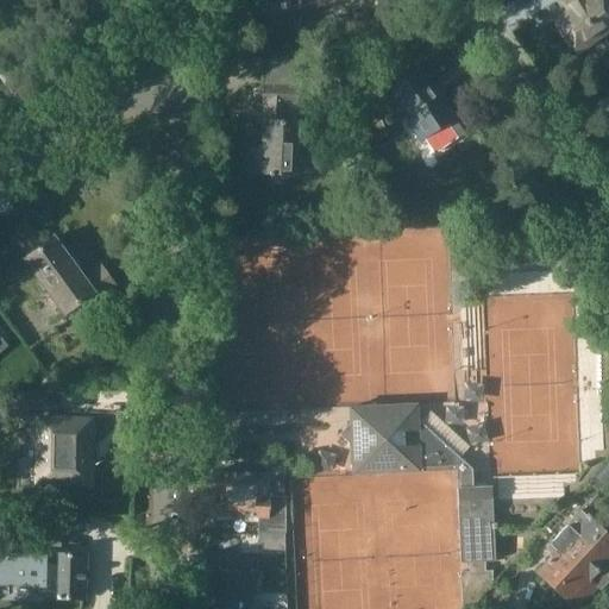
[(402,0),(387,0),(377,7),(383,17),(405,4),(402,0)]
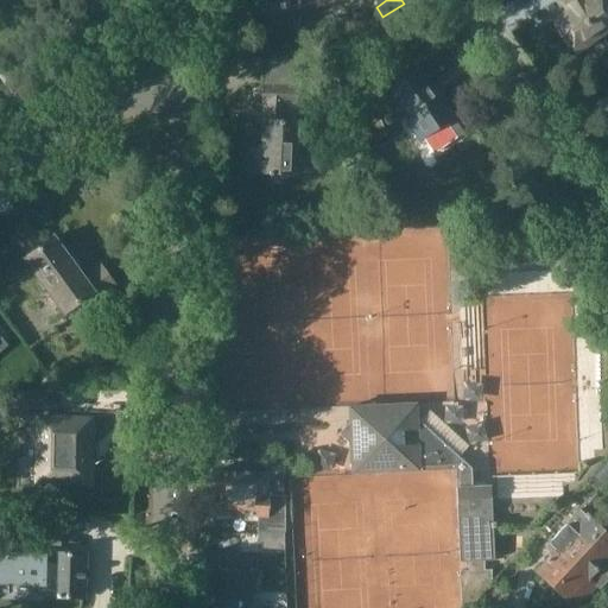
[(569,0),(565,2),(571,11),(553,23),(575,54),(607,30),(607,10),(601,0),(569,0)]
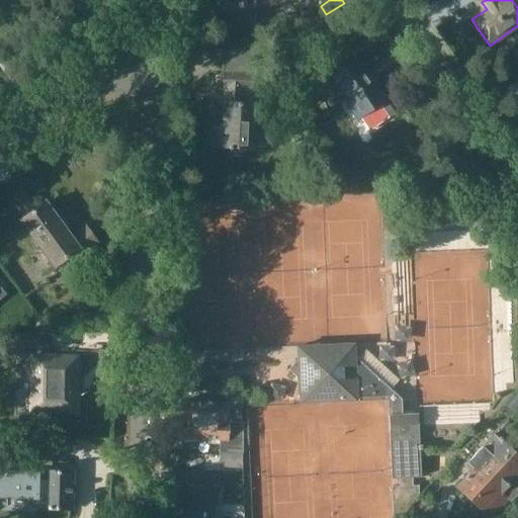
[(384,99),(385,99),(356,58),(330,76),(348,103),(347,104),(357,118),(359,117),(368,131),(394,113),(384,99)]
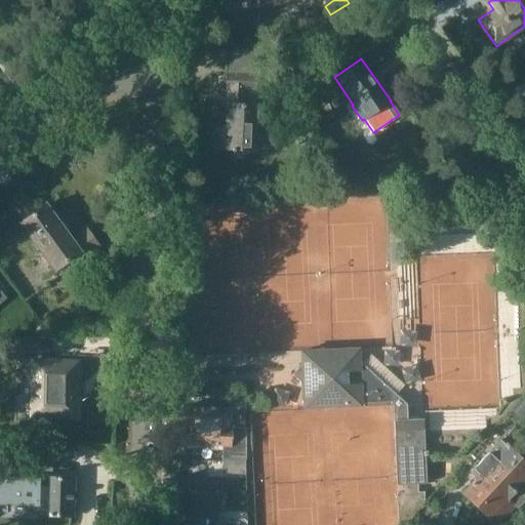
[(257,89),(257,74),(227,74),(226,88),(229,88),(228,128),(221,128),(220,149),(232,149),(232,152),(235,152),(235,150),(255,151),(256,105),(246,105),(246,89),(257,89)]
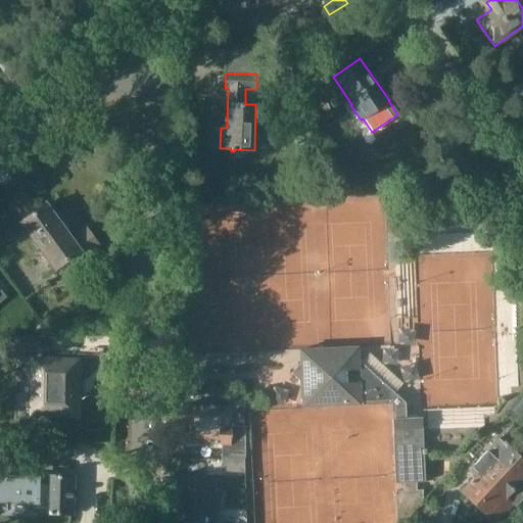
[(300,179),(282,180),(283,191),(301,190),(300,179)]
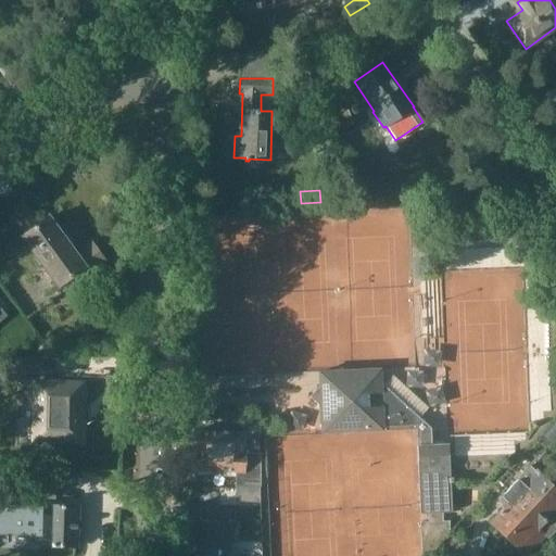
[(75,254),(47,217),(38,225),(22,203),(10,213),(25,234),(21,236),(34,253),(34,258),(39,265),(42,265),(58,286),(87,264),(91,270),(103,261),(90,243),(75,254)]
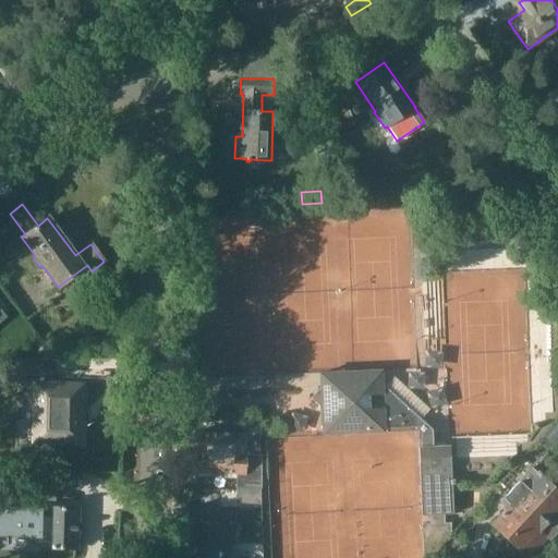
[(51,360),(15,360),(14,377),(50,377),(50,375),(51,375),(51,360)]
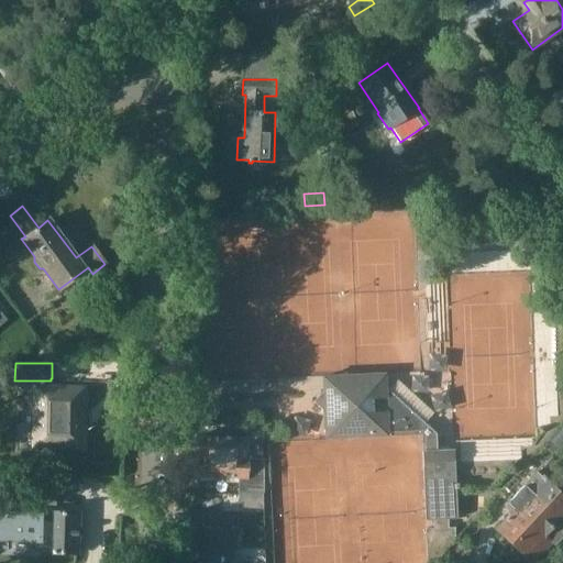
[(326,387),(313,401),(327,414),(328,433),(328,434),(329,435),(354,434),(354,437),(378,435),(377,433),(389,433),(389,435),(415,434),(414,432),(419,432),(421,434),(422,452),(424,499),(426,520),(433,519),(433,528),(426,529),(428,562),(437,562),(455,542),(455,527),(449,528),(448,519),(463,518),(463,504),(456,504),(455,488),(459,488),(459,483),(455,483),(454,451),(437,451),(437,433),(383,385),(376,385),(376,384),(352,385),(352,386),(326,387)]
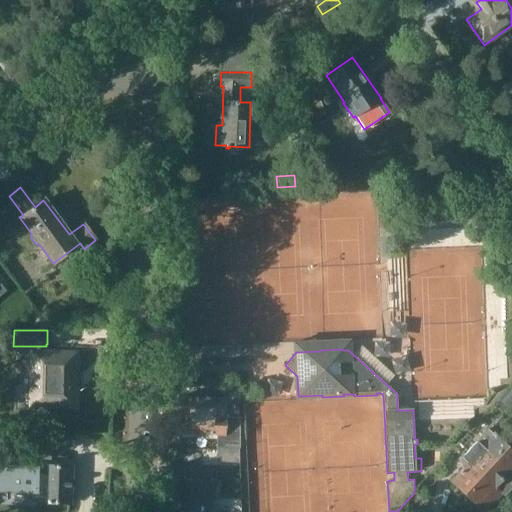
[(72,406),(74,354),(33,353),(31,405),(72,406)]
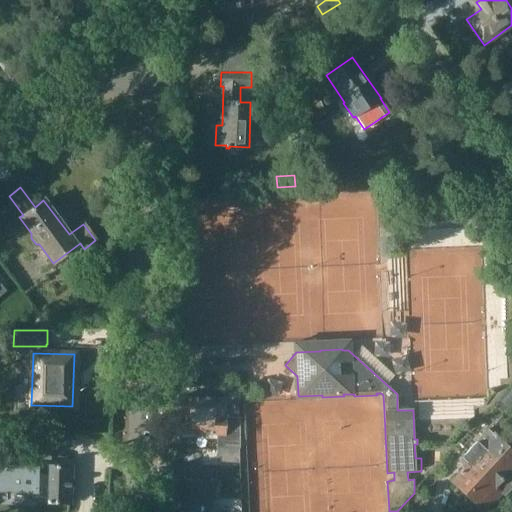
[(511,384),(493,404),(503,414),(511,404),(511,384)]
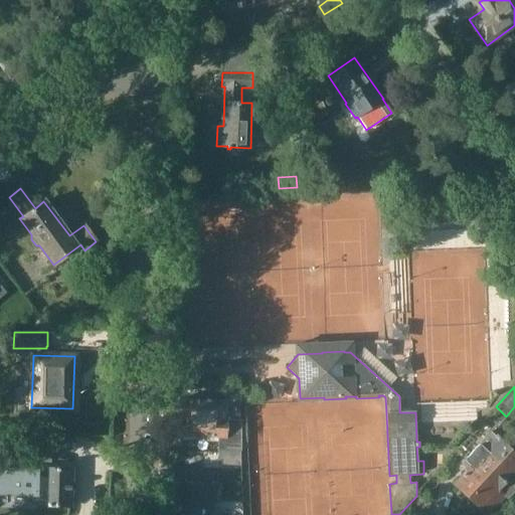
[(238,388),(225,388),(224,401),(209,400),(209,396),(197,395),(197,399),(180,399),(179,417),(181,418),(241,420),(241,419),(239,419),(238,388)]
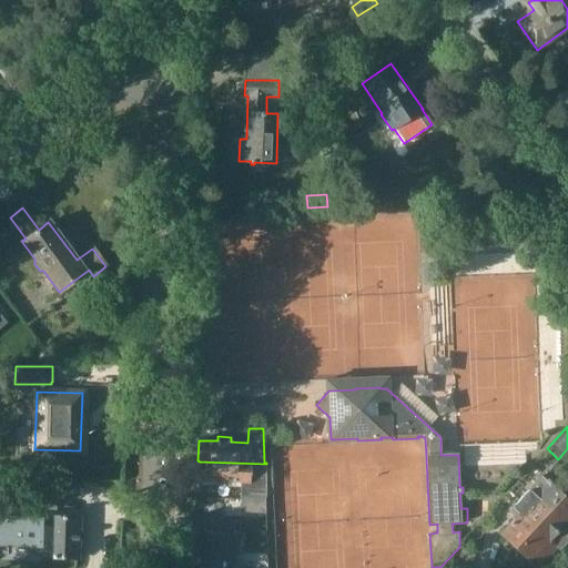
[(199,478),(199,480),(241,483),(241,497),(247,497),(262,498),(266,498),(266,464),(200,462),(199,464),(196,466),(195,475),(199,478)]
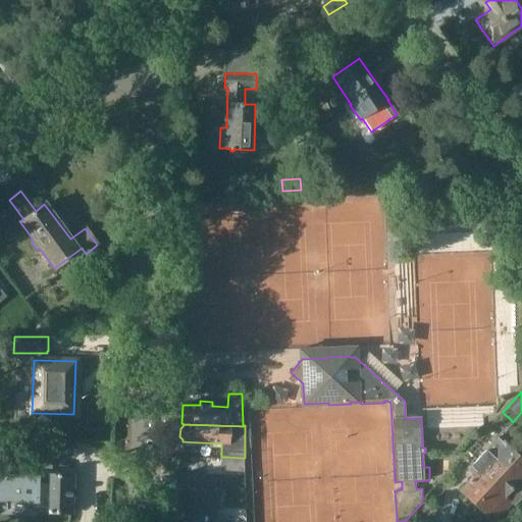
[(494,435),(476,456),(520,496),(521,493),(521,452),(515,446),(511,451),(494,435)]
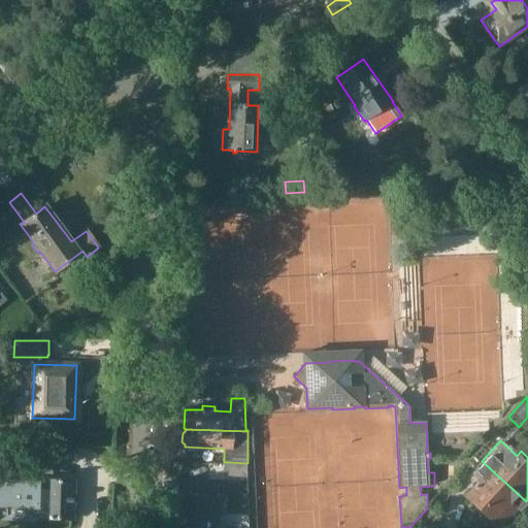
[(474,469),(475,471),(482,476),(466,495),(492,519),(493,518),(500,526),(517,508),(519,509),(526,501),(482,461),(474,469)]
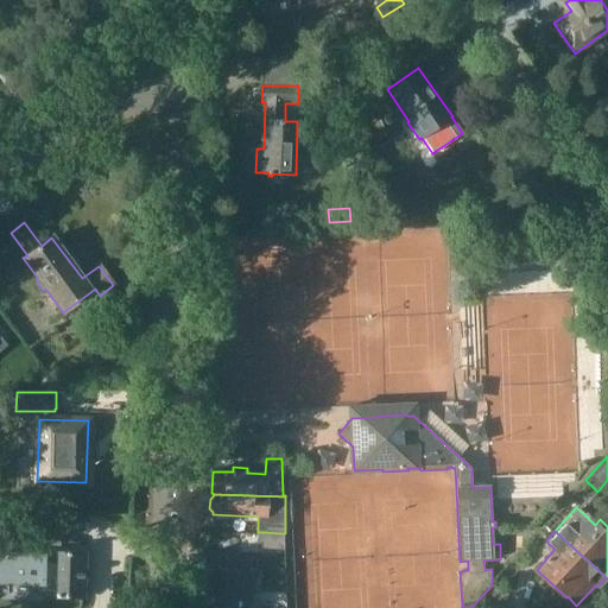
[(20,548),(58,549),(59,533),(20,532),(20,548)]
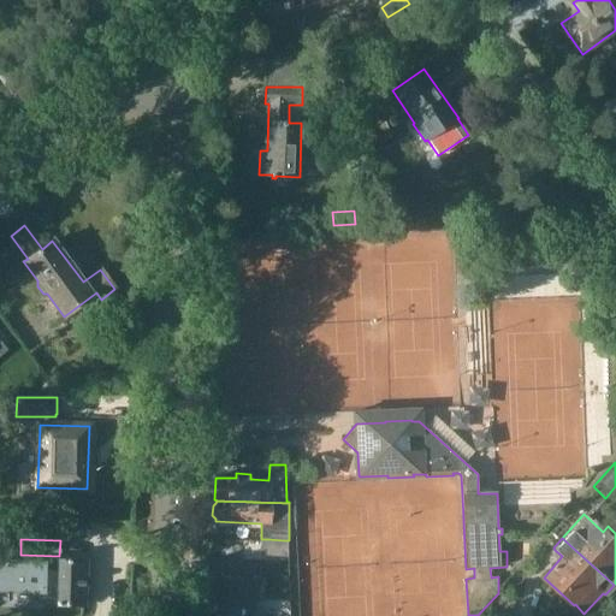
[(0,590),(43,592),(43,587),(57,588),(57,606),(83,608),(83,593),(84,562),(84,560),(58,560),(57,572),(47,570),(45,570),(45,564),(30,563),(0,562),(0,590)]
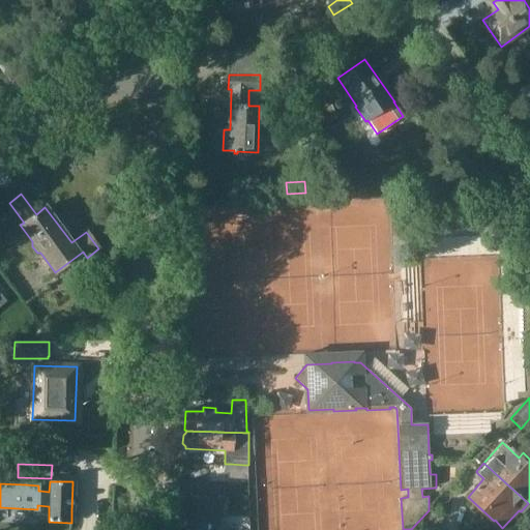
[(183,496),(181,529),(213,529),(214,518),(223,519),(224,498),(217,497),(183,496)]
